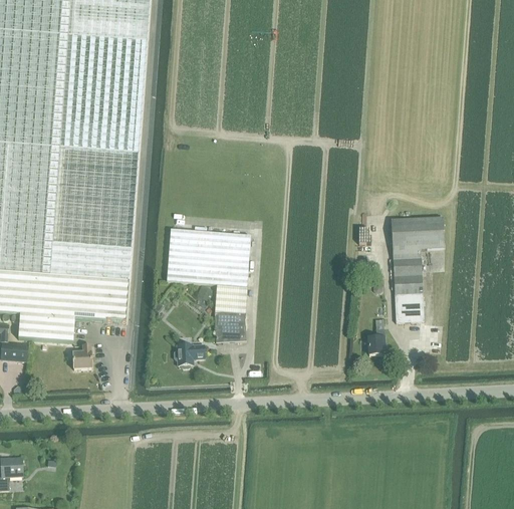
[(0,0),(0,269),(130,279),(150,0),(0,0)]
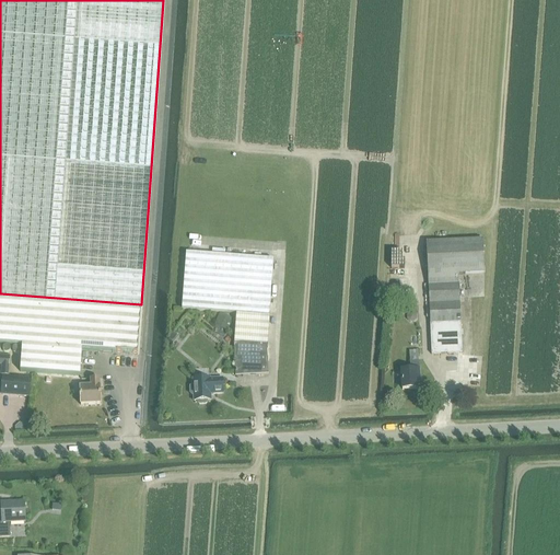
[(431,349),(462,348),(458,269),(485,268),(483,236),(427,239),(431,349)]
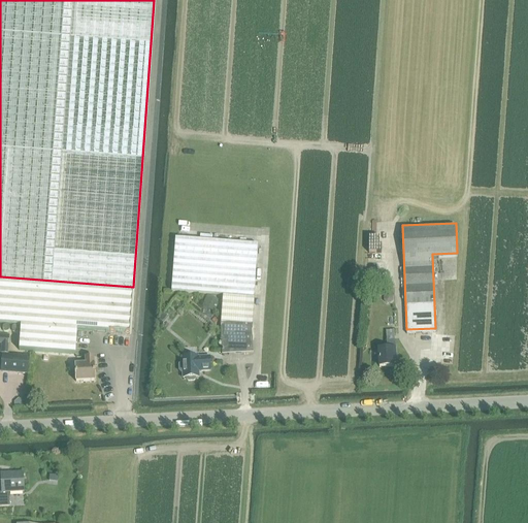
[(175,234),(171,287),(254,293),(258,240),(175,234)]
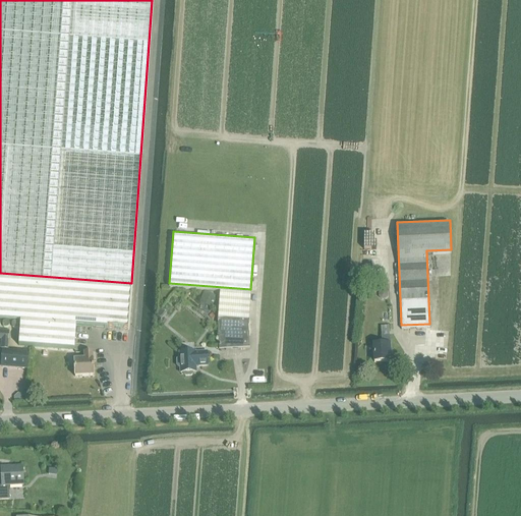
[(131,283),(0,273),(0,314),(20,317),(18,341),(74,345),(76,321),(128,325),(131,283)]
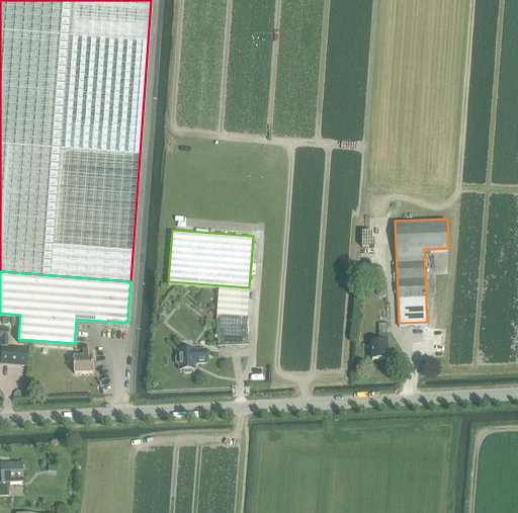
[(209,303),(214,292),(202,286),(197,297),(209,303)]
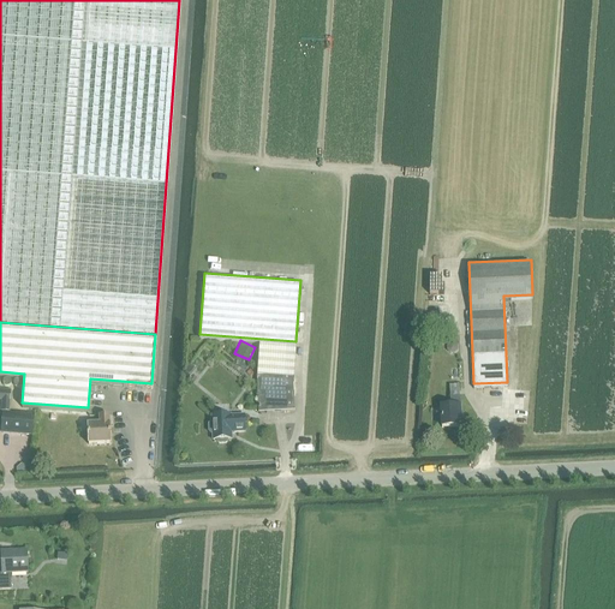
[(258,407),(294,405),(292,354),(256,357),(258,407)]
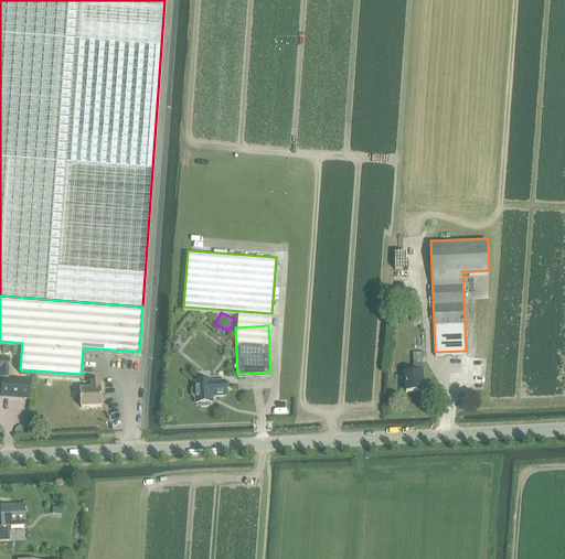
[(414,368),(405,368),(406,390),(420,389),(420,382),(423,382),(422,358),(413,359),(414,368)]
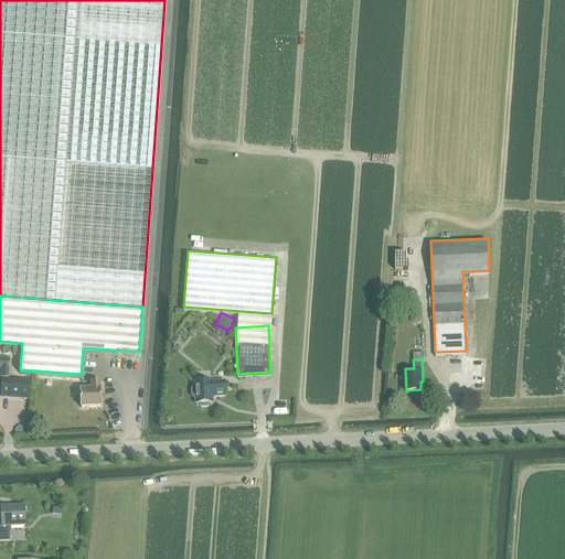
[(477,375),(479,364),(472,363),(470,373),(477,375)]
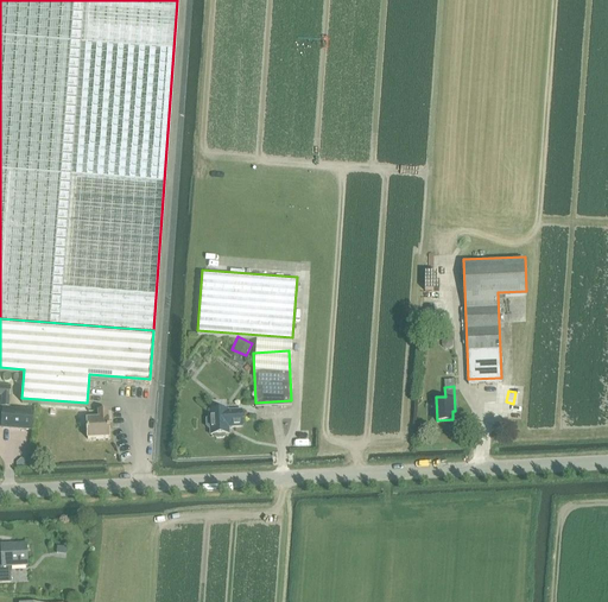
[(4,401),(2,420),(32,422),(33,403),(4,401)]
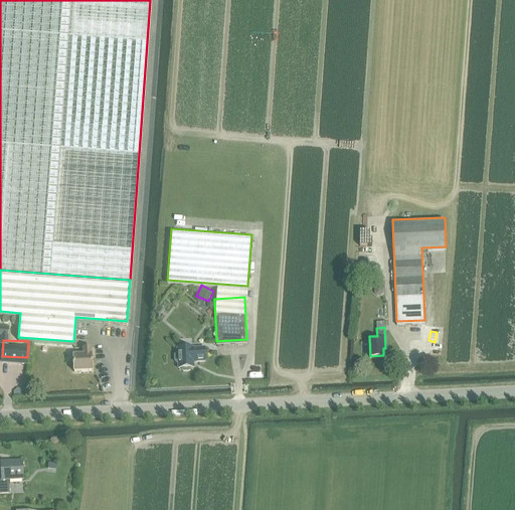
[(194,363),(193,358),(205,357),(204,343),(193,344),(193,343),(177,344),(178,350),(176,350),(175,351),(175,357),(176,358),(178,358),(178,364),(182,364),(182,366),(183,367),(189,367),(190,365),(190,363),(194,363)]
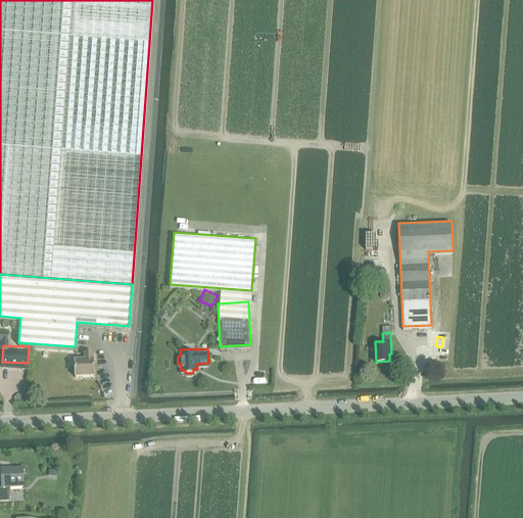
[(85,349),(85,356),(75,356),(76,373),(94,372),(93,349),(85,349)]
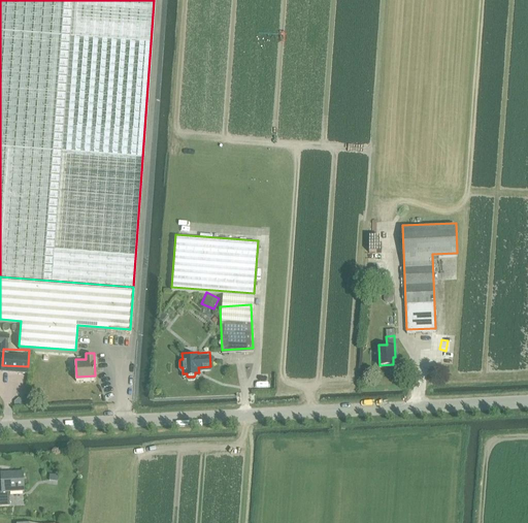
[(25,469),(2,470),(2,487),(0,487),(0,501),(10,501),(9,489),(26,488),(25,469)]
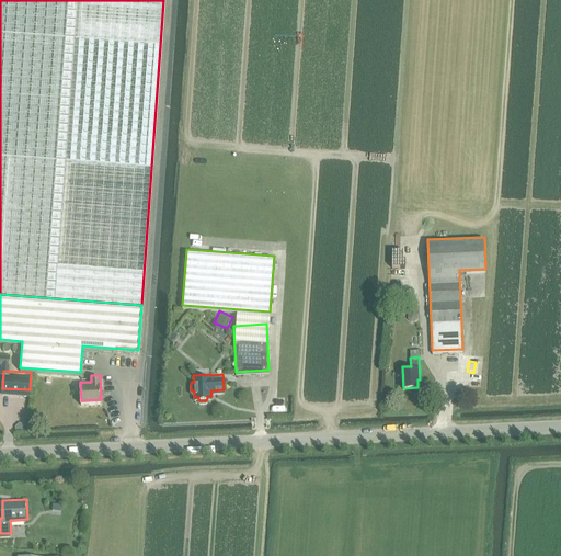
All buildings are outlined.
